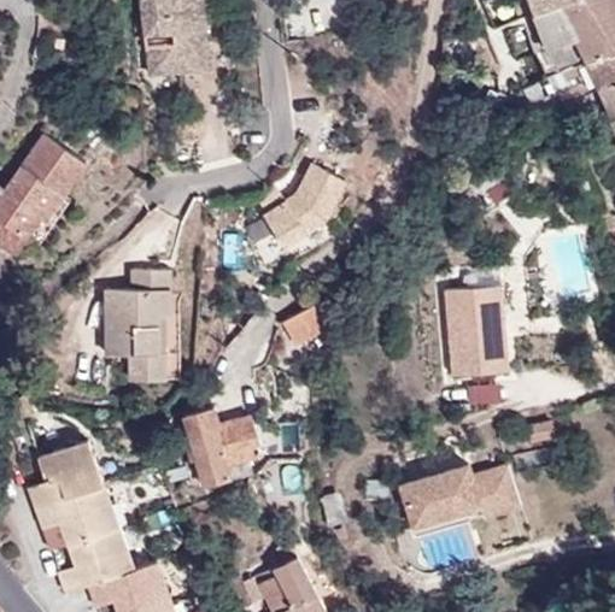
[(140,0),(144,30),(157,30),(159,59),(175,58),(177,70),(209,68),(201,0),(140,0)]
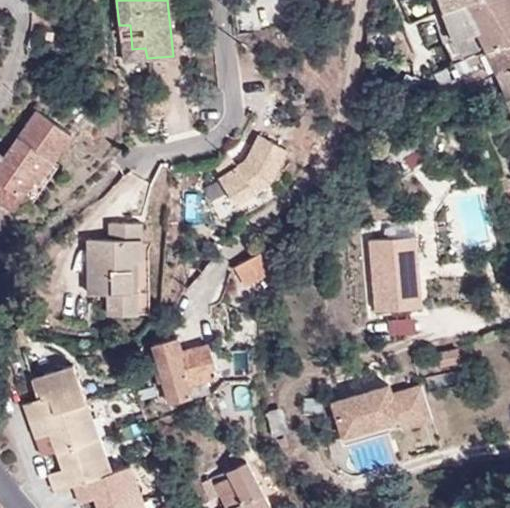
[(438,0),(443,12),(472,0),(438,0)]
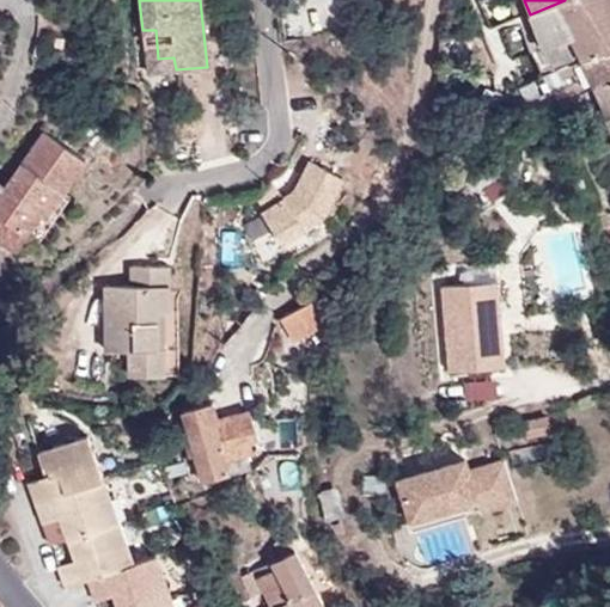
[(580,63),(609,50),(609,0),(565,0),(530,14),(543,49),(568,37),(580,63)]
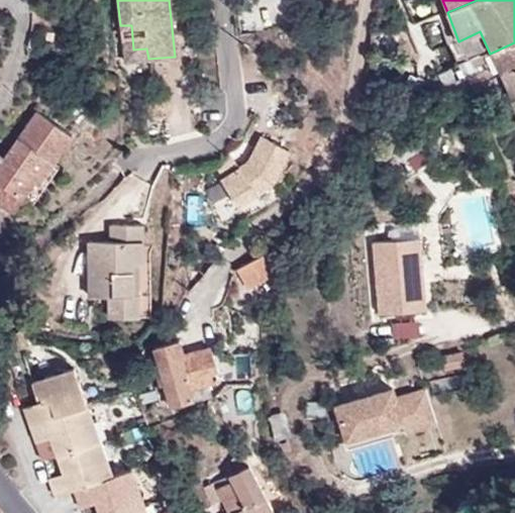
[(131,25),(120,25),(123,61),(148,59),(146,48),(133,49),(131,25)]
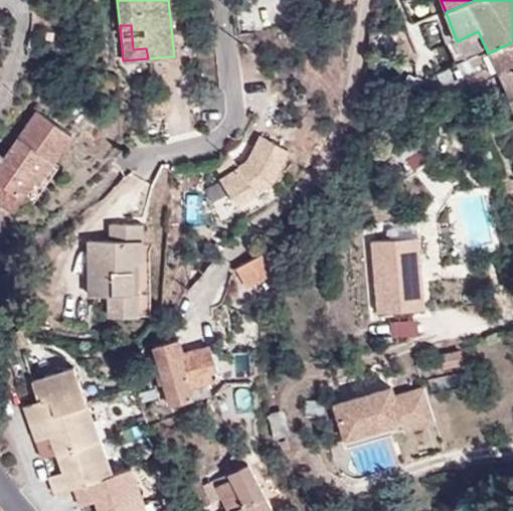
[(499,75),(512,69),(512,42),(488,53),(499,75)]
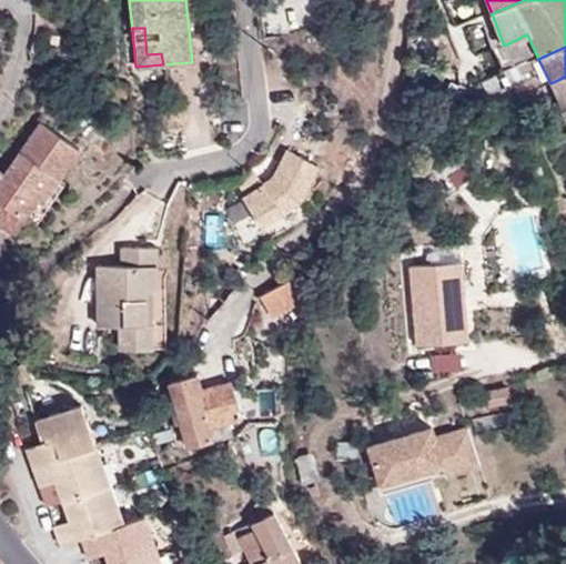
[(565,77),(551,83),(563,110),(565,109),(565,77)]
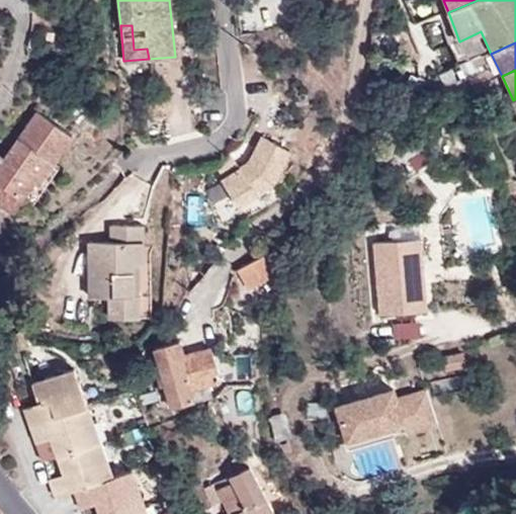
[(35,183),(50,162),(67,135),(33,112),(2,160),(0,158),(0,206),(10,215),(31,180),(35,183)]
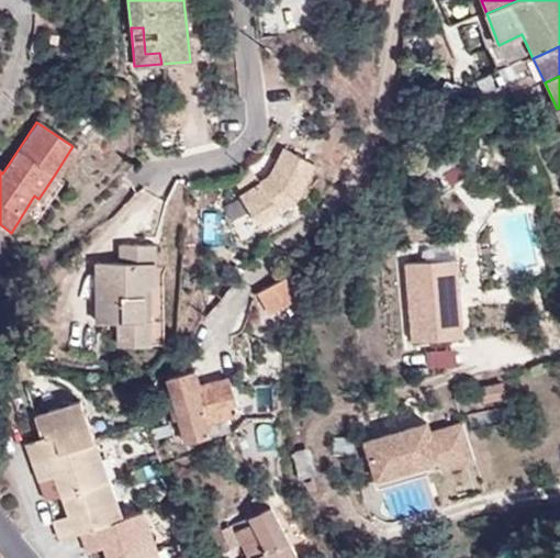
[(459,169),(435,141),(398,175),(423,204),(447,183),(445,181),(459,169)]
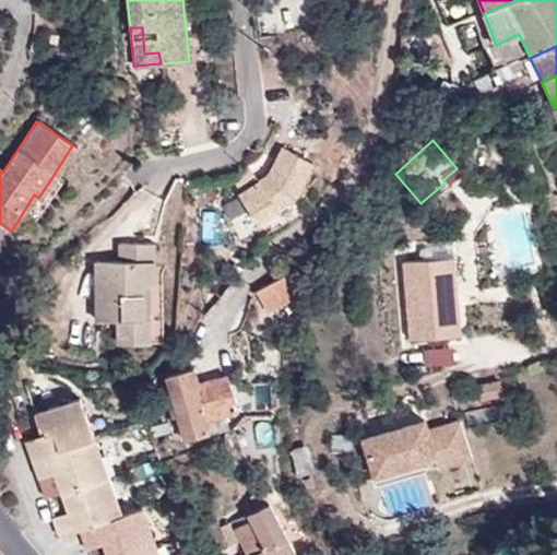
[(281,146),(268,175),(236,195),(253,223),(292,198),(310,162),(281,146)]
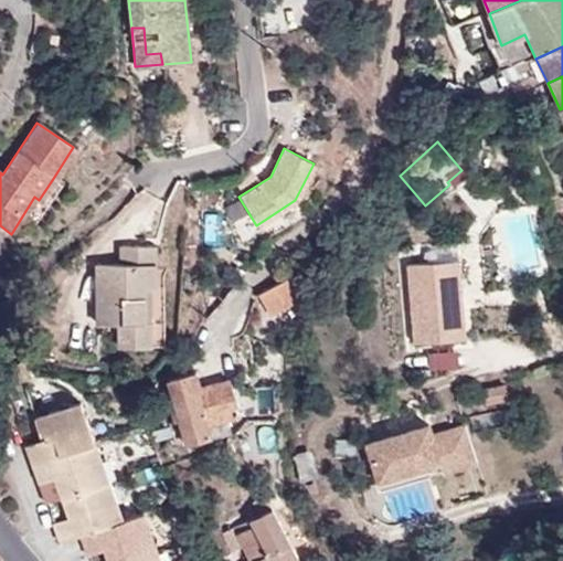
[(61,180),(54,177),(39,200),(34,197),(11,234),(21,241),(61,180)]
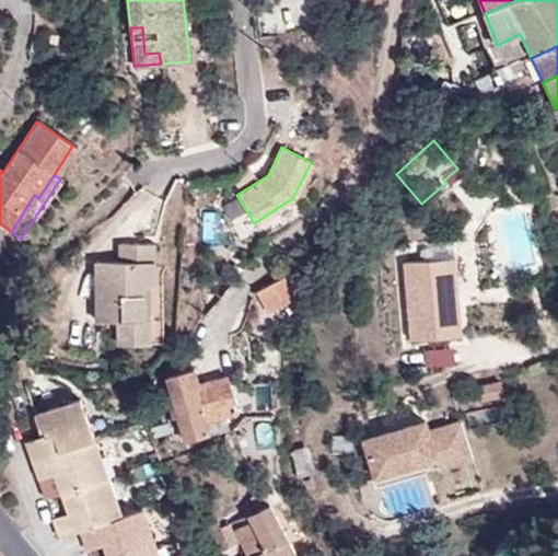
[(154,347),(153,323),(143,322),(143,287),(153,286),(153,248),(118,247),(117,265),(95,266),(95,324),(120,323),(120,347),(154,347)]
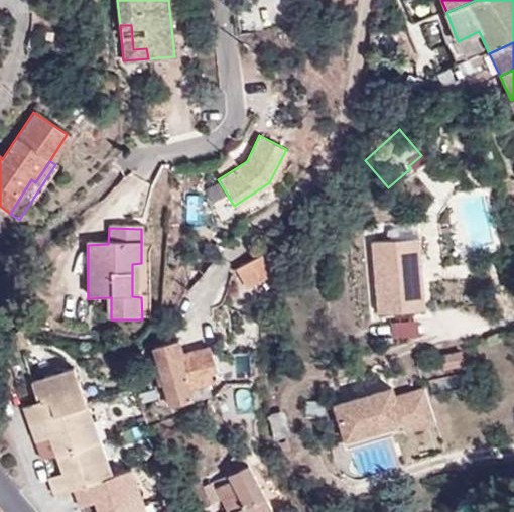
[(417,243),(370,247),(377,320),(423,317),(417,243)]
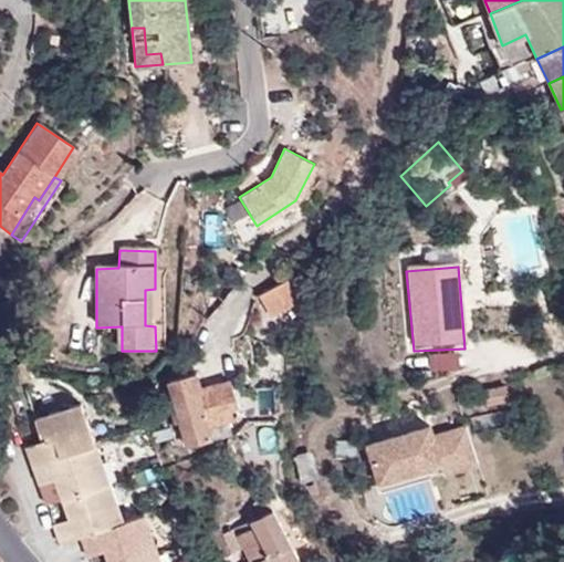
[(295,301),(285,283),(259,298),(270,316),(295,301)]
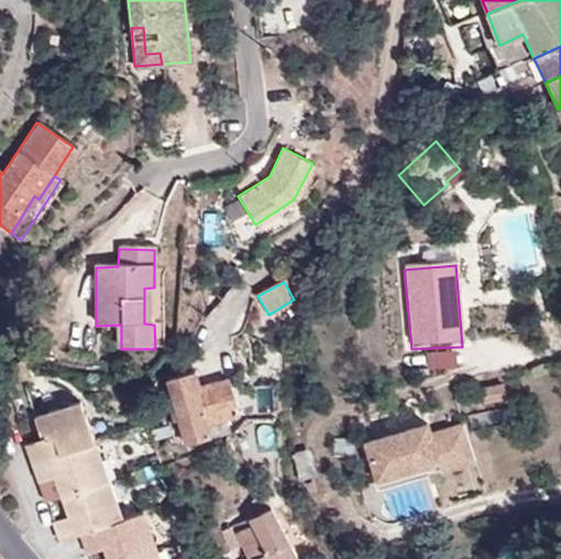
[(144,324),(154,325),(154,287),(144,288),(144,324)]
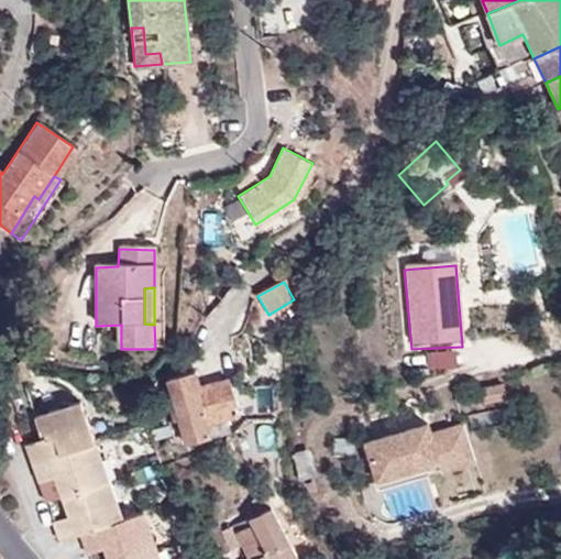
[(15,379),(14,371),(0,374),(0,385),(15,379)]
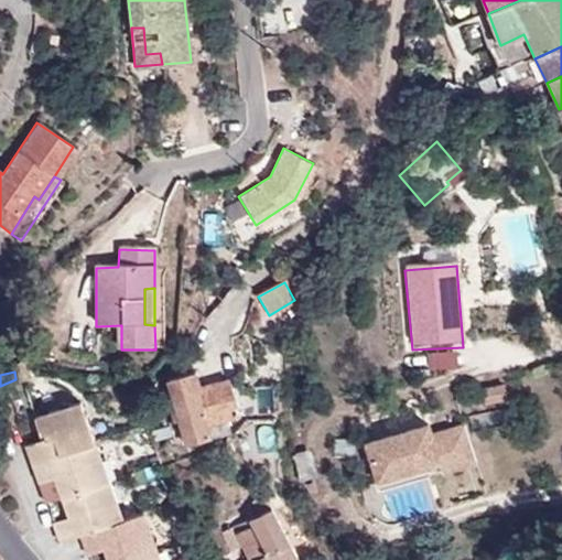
[(201,388),(195,373),(173,379),(185,421),(177,424),(184,445),(212,437),(207,426),(239,417),(227,380),(201,388)]
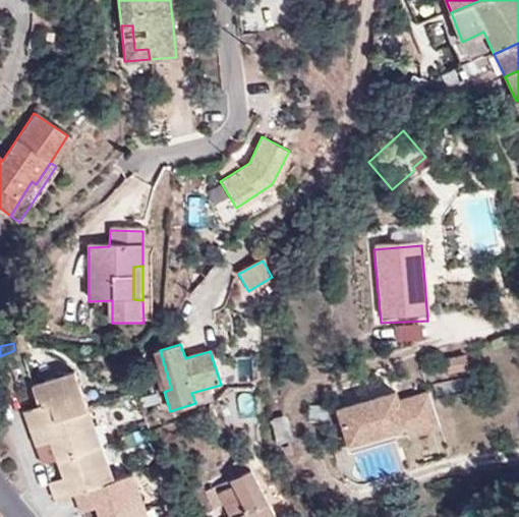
[(140,366),(136,353),(125,356),(129,370),(140,366)]
